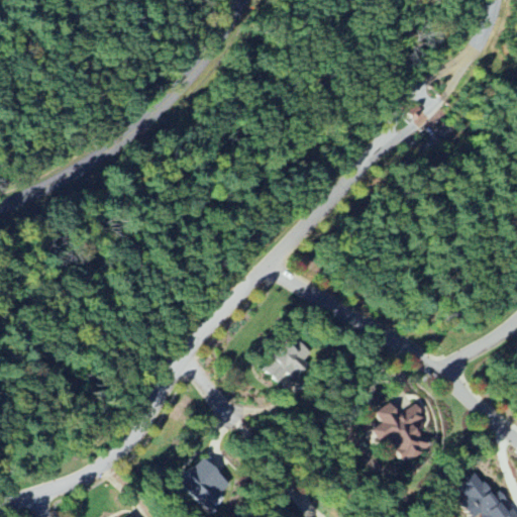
[(413,119),(424,129),(432,121),(421,110),(413,119)]
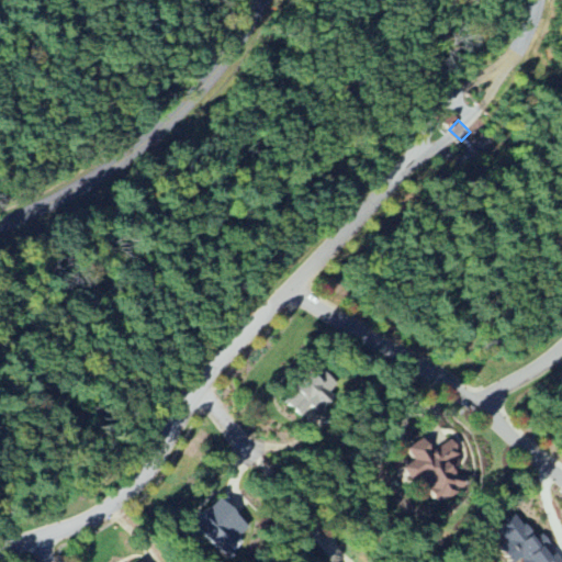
[(323,385),(308,372),(292,390),(307,403),(323,385)]
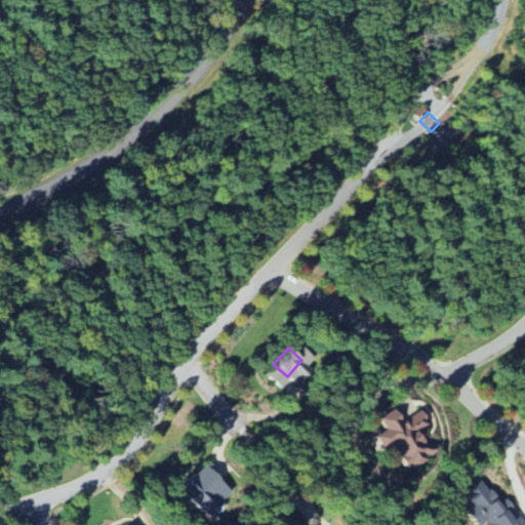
[(403,422),(394,410),(378,420),(385,431),(373,439),(381,450),(390,445),(403,465),(428,448),(417,433),(431,425),(421,410),(403,422)]
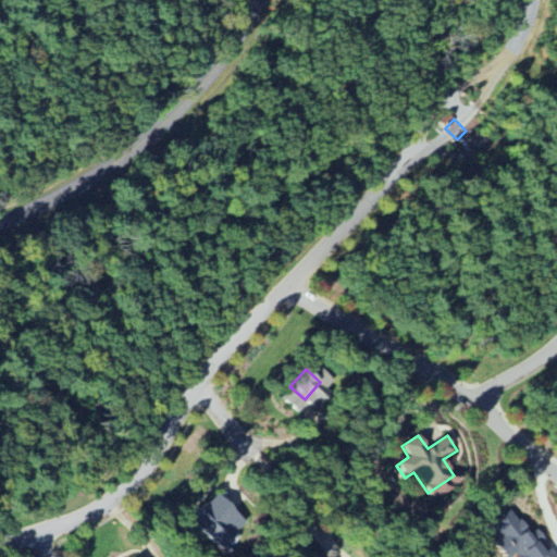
[(247,524),(219,494),(190,520),(219,551),(247,524)]
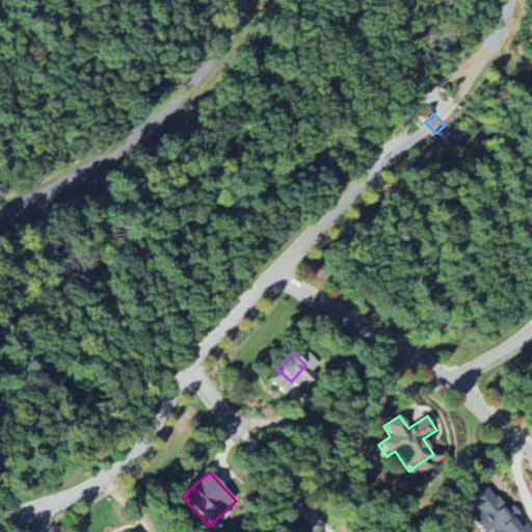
[(525,531),(526,527),(516,512),(509,515),(503,509),(502,503),(487,489),(467,501),(474,513),(470,519),(476,531),(525,531)]
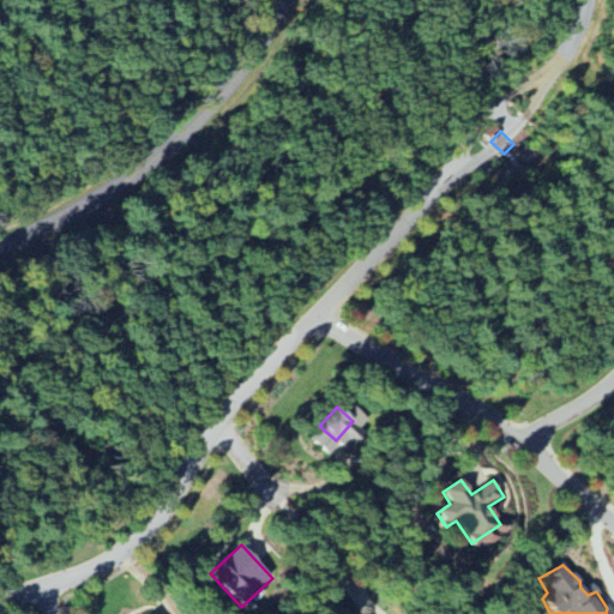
All buildings are outlined.
